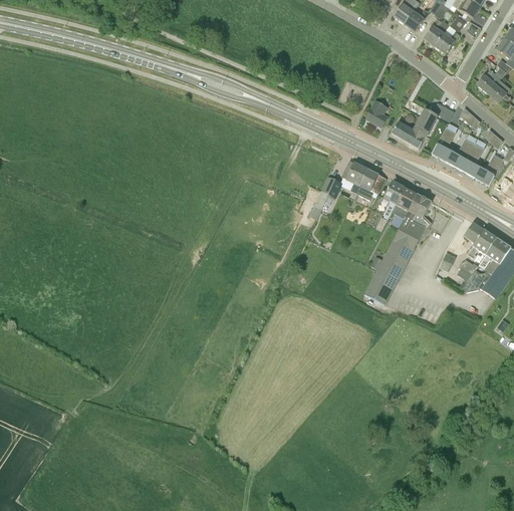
[(399,8),(393,16),(405,24),(414,12),(413,11),(419,3),(415,0),(411,0),(405,0),(403,3),(399,8)]
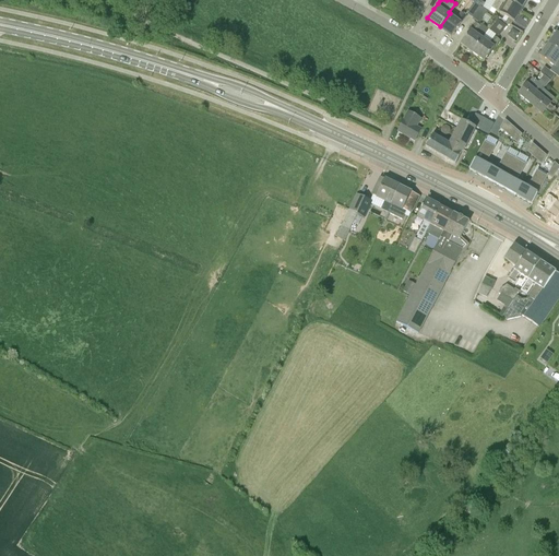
[(472,16),(480,4),(474,0),(466,11),(472,16)]
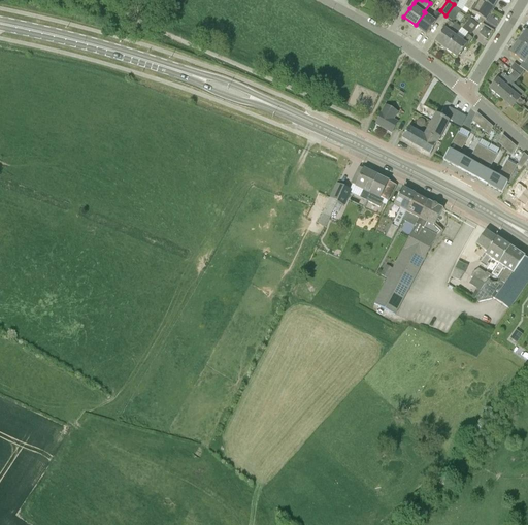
[(486,19),(492,6),(482,0),(458,0),(458,1),(457,0),(454,3),(462,8),(464,5),(486,19)]
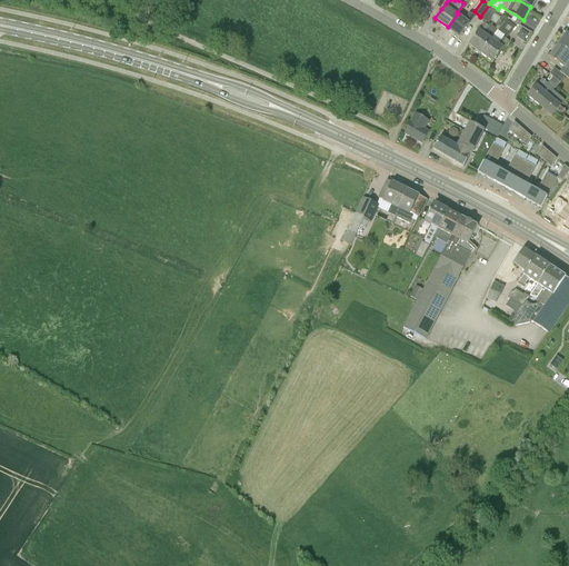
[(490,18),(496,9),(489,5),(480,17),(485,19),(479,28),(469,42),(480,51),(491,37),(497,28),(488,21),(490,18)]
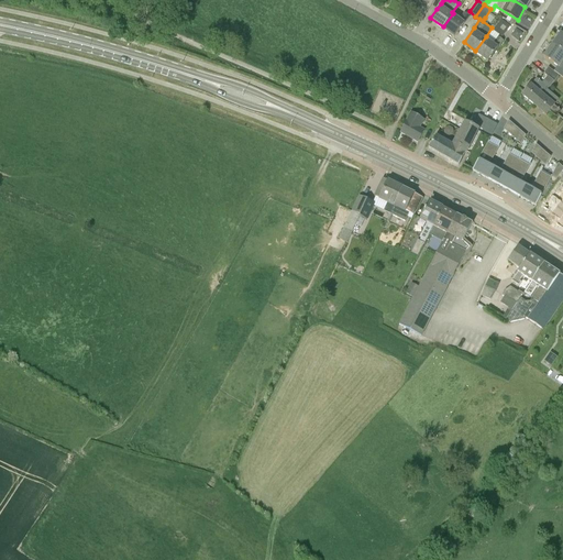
[(454,35),(461,25),(470,13),(464,10),(459,18),(453,13),(443,26),(454,35)]
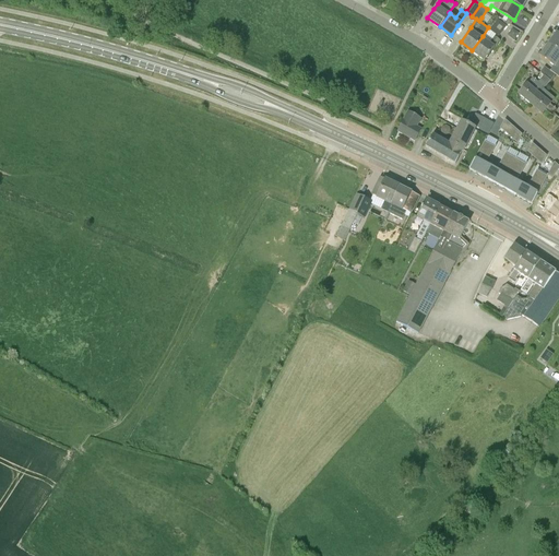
[(472,50),(484,59),(499,37),(497,36),(506,23),(497,16),(488,27),(483,36),(472,50)]
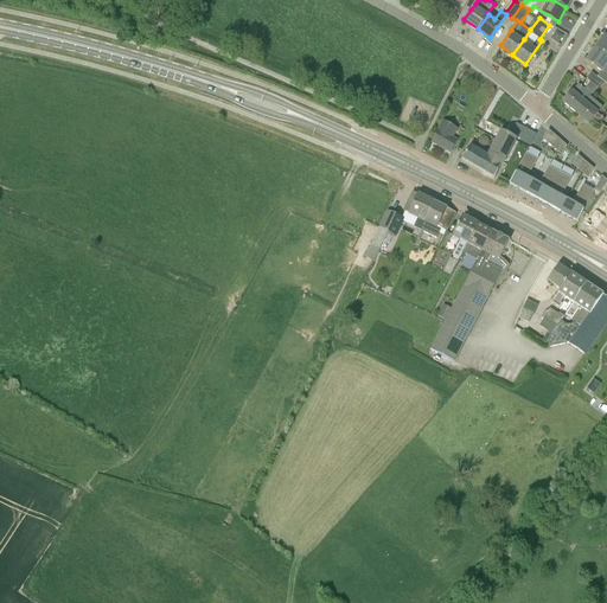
[(606,53),(606,34),(605,33),(595,45),(606,53)]
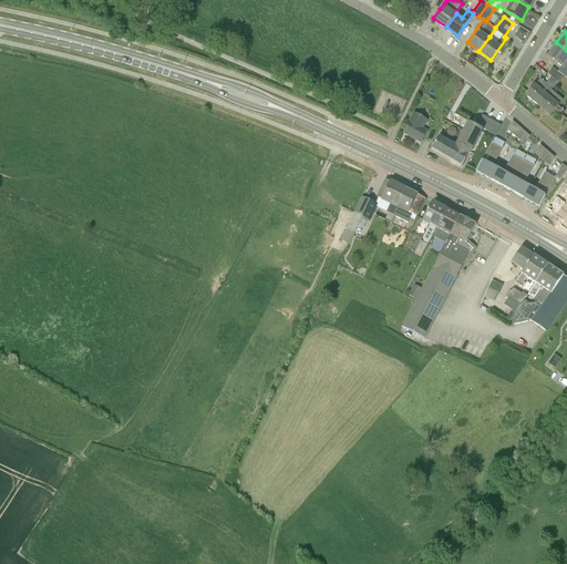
[(566,50),(556,42),(548,54),(562,64),(558,70),(566,75),(566,50)]
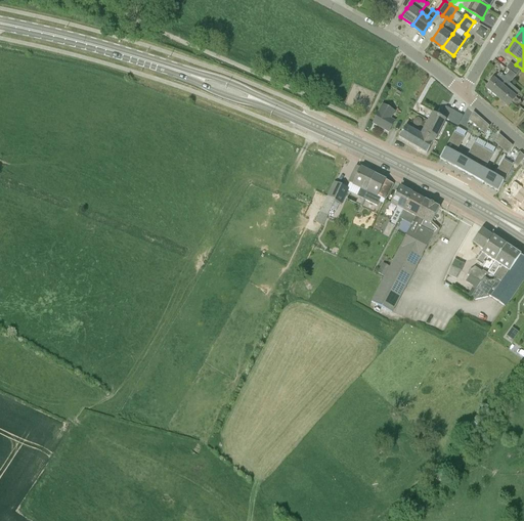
[(523,70),(516,64),(511,60),(506,66),(509,69),(504,75),(499,71),(493,77),(486,86),(496,95),(509,82),(509,81),(516,74),(520,68),(523,70)]
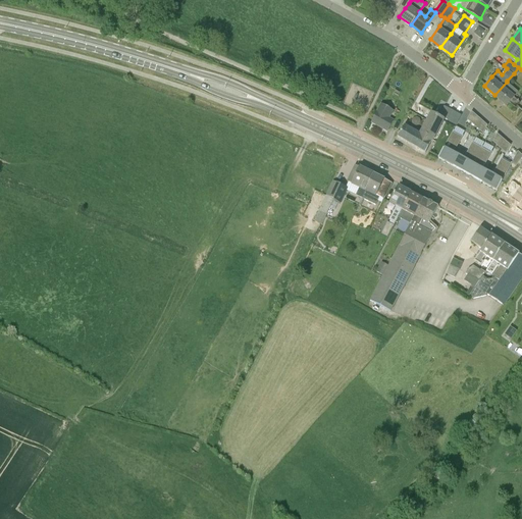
[(518,90),(513,87),(507,82),(494,95),(506,104),(509,100),(515,105),(520,100),(514,95),(518,90)]
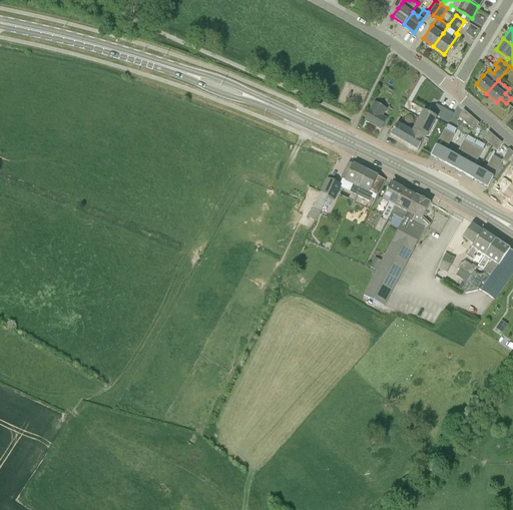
[(375,100),(371,107),(382,113),(386,106),(375,100)]
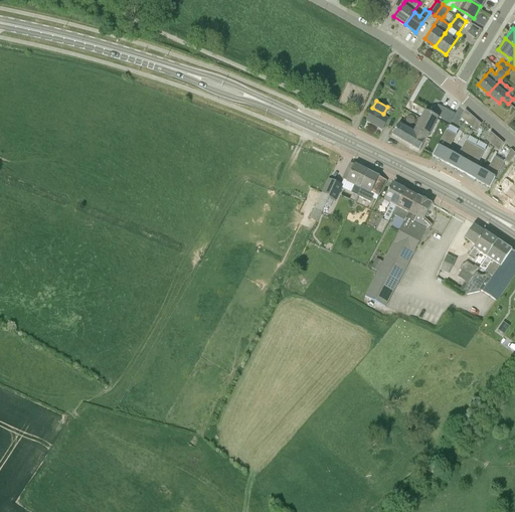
[(425,110),(414,129),(426,135),(437,117),(437,116),(440,118),(449,123),(455,112),(447,107),(438,103),(432,114),(425,110)]
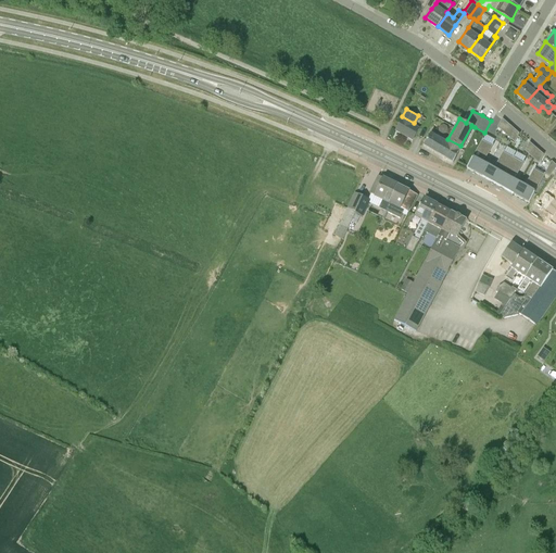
[(402,116),(395,128),(413,138),(419,126),(414,123),(402,116)]
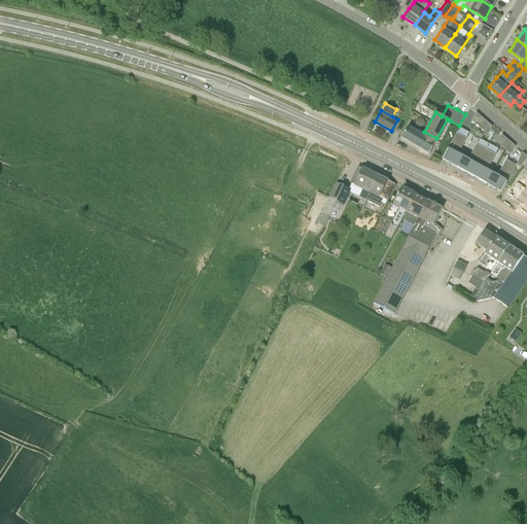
[(436,138),(424,132),(424,133),(409,124),(401,136),(429,152),(435,141),(434,141),(436,138)]
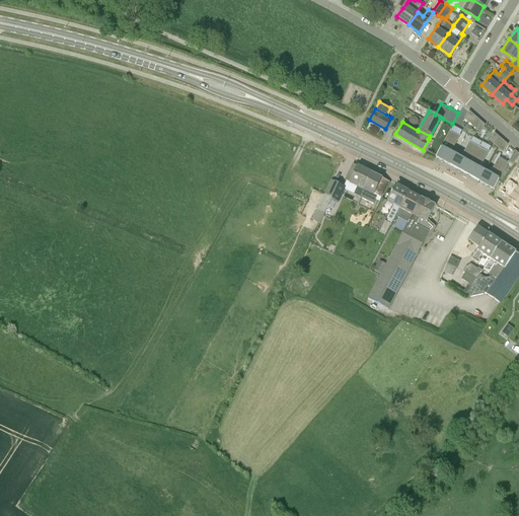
[(450,162),(455,153),(450,151),(460,133),(459,133),(459,134),(450,129),(453,124),(452,124),(435,154),(450,162)]
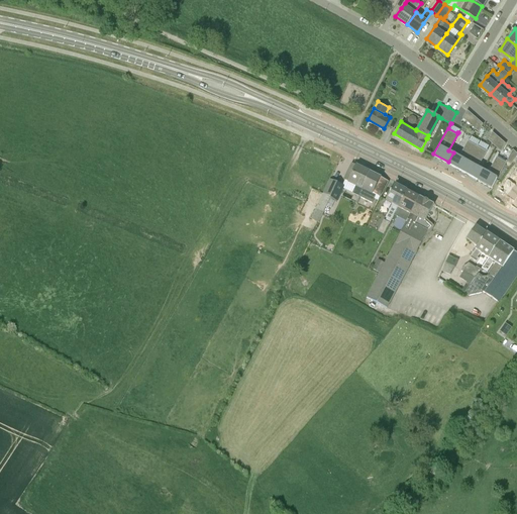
[(462,170),(478,143),(478,142),(477,144),(469,139),(469,138),(469,137),(458,156),(453,152),(448,162),(462,170)]
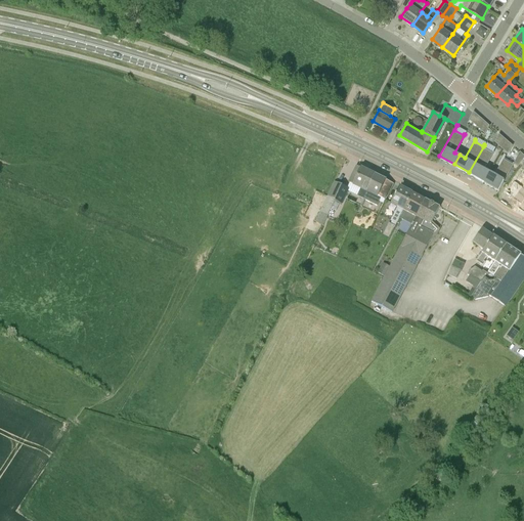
[(483,180),(488,171),(484,169),(493,150),(493,149),(492,152),(484,146),(484,145),(469,172),(483,180)]
